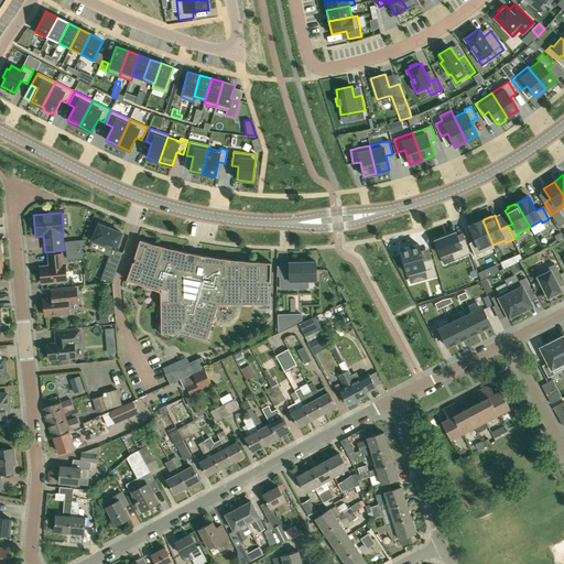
[(475,240),(469,242),(475,256),(494,248),(492,245),(483,220),(481,220),(481,219),(469,225),(470,226),(469,227),(475,240)]
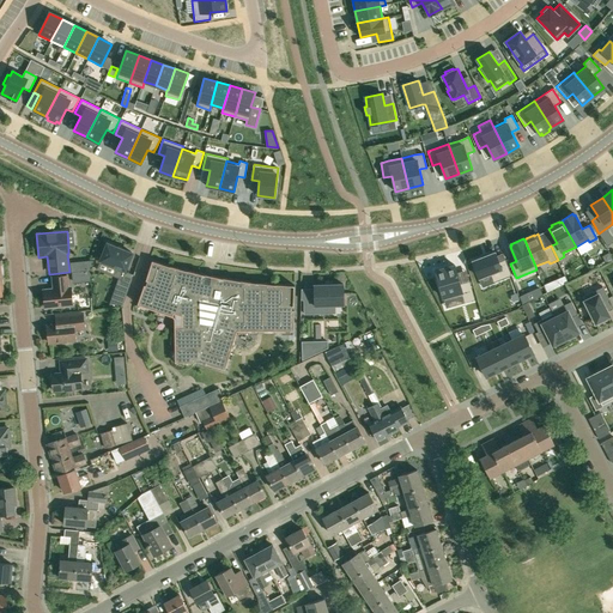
[(107,243),(99,261),(116,267),(113,275),(119,278),(110,303),(122,307),(131,283),(122,279),(126,271),(133,253),(123,249),(123,248),(117,246),(116,247),(107,243)]
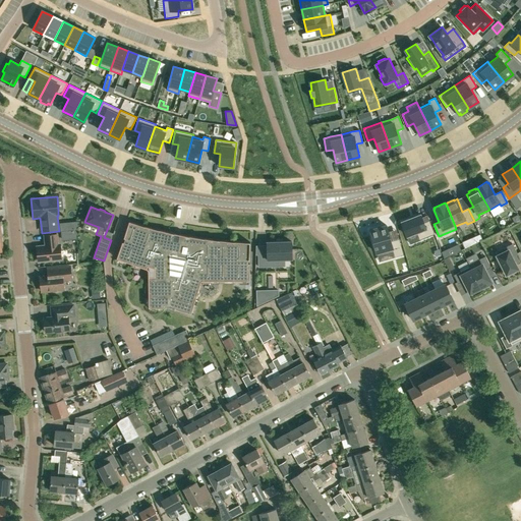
[(409,219),(402,222),(407,236),(410,244),(420,240),(419,240),(435,234),(429,221),(423,223),(421,218),(420,215),(415,217),(415,216),(414,217),(410,218),(409,219)]
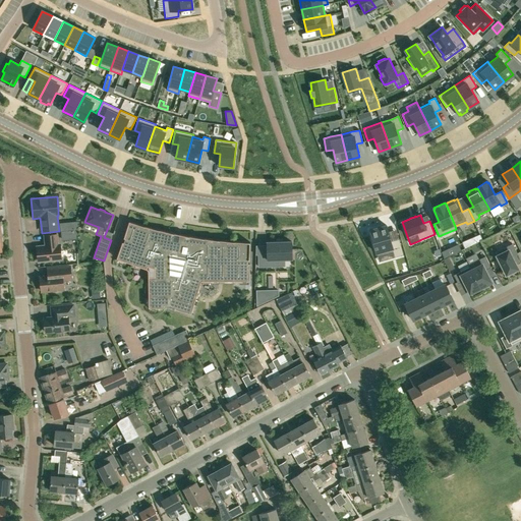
[(78,221),(59,223),(60,231),(61,231),(75,230),(78,221)]
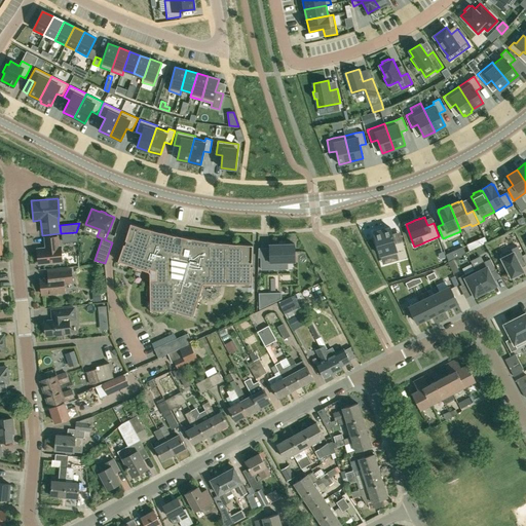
[(251,248),(246,248),(246,245),(235,243),(235,247),(230,247),(230,243),(222,242),(220,242),(220,246),(214,245),(215,241),(207,240),(191,238),(181,236),(180,243),(175,242),(176,235),(161,232),(146,228),(130,223),(125,240),(126,240),(124,245),(123,245),(117,261),(148,271),(149,268),(156,271),(156,278),(150,278),(150,311),(167,310),(167,309),(172,309),(177,310),(176,312),(193,317),(202,286),(203,285),(203,284),(204,284),(205,284),(252,284),(252,266),(251,266),(251,262),(252,262),(253,245),(251,245),(251,248)]
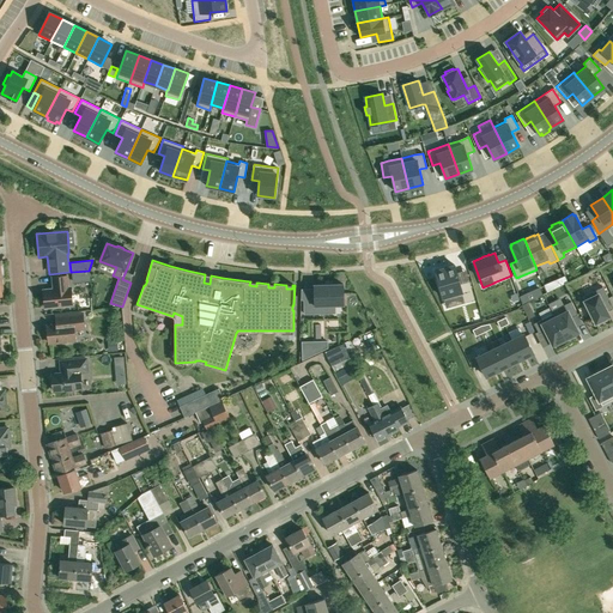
[(455,265),(435,271),(443,299),(462,295),(465,302),(474,299),(469,281),(460,284),(456,272),(455,265)]
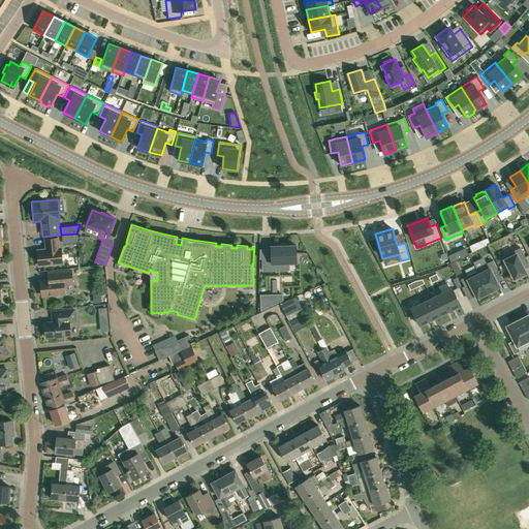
[(76,234),(62,235),(63,244),(78,243),(76,234)]
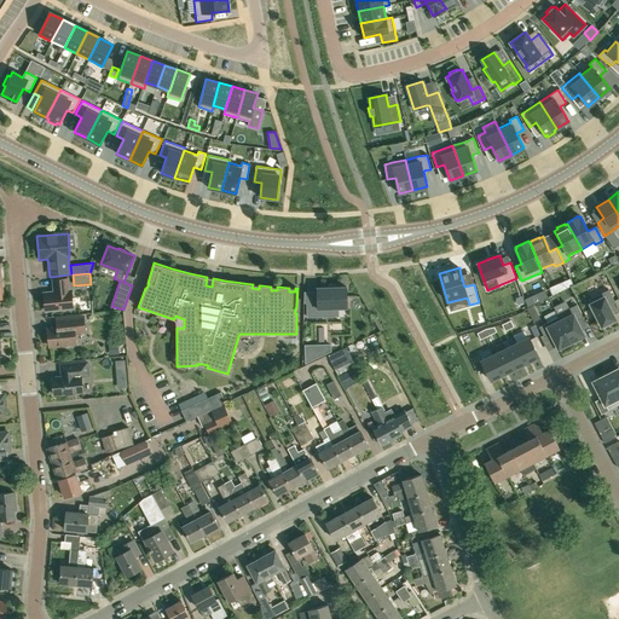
[(69,290),(68,278),(53,279),(55,291),(44,293),(46,311),(73,307),(71,290),(69,290)]
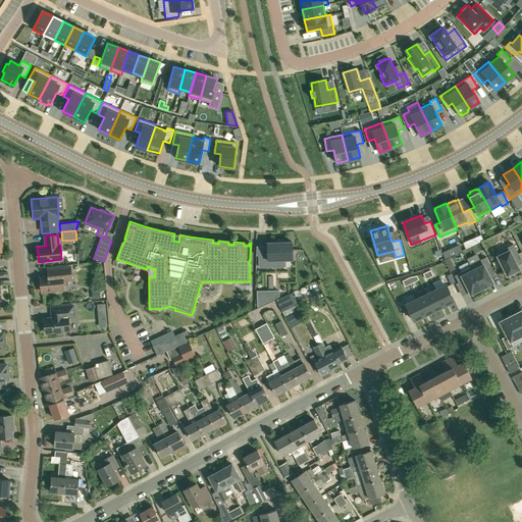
[(480,235),(463,242),(466,248),(483,240),(480,235)]
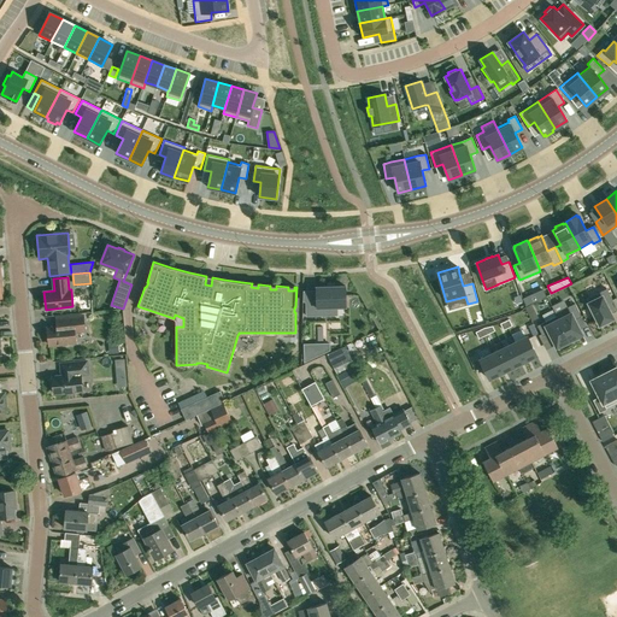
[(316,287),(316,291),(317,300),(306,301),(306,316),(324,316),(323,307),(338,306),(346,306),(345,286),(316,287)]
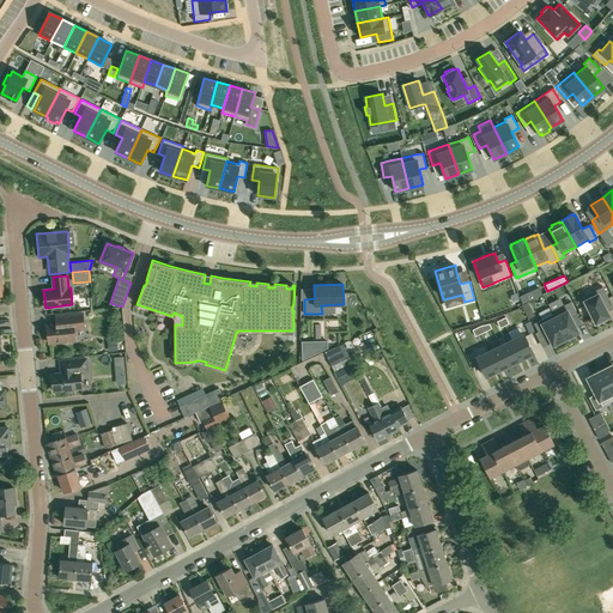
[(605,319),(610,316),(602,302),(608,298),(602,286),(582,297),(586,303),(595,323),(598,322),(599,325),(606,321),(605,319)]
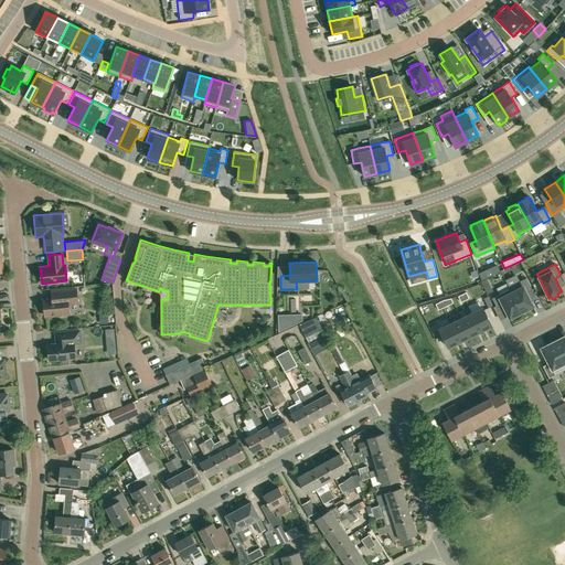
[(479,274),(481,280),(500,272),(497,265),(479,274)]
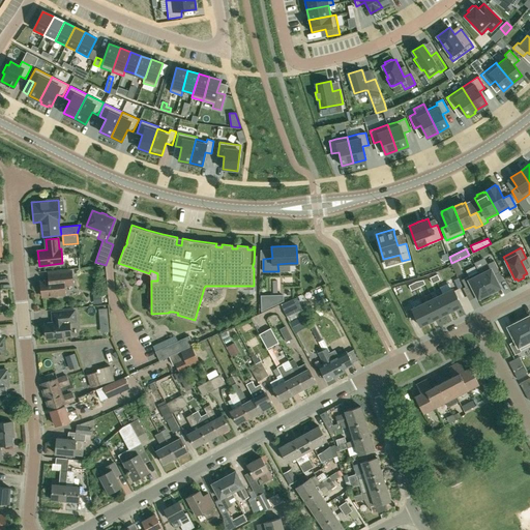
[(494,261),(476,269),(477,271),(478,271),(490,294),(497,291),(496,289),(500,287),(494,274),(499,271),(494,261)]
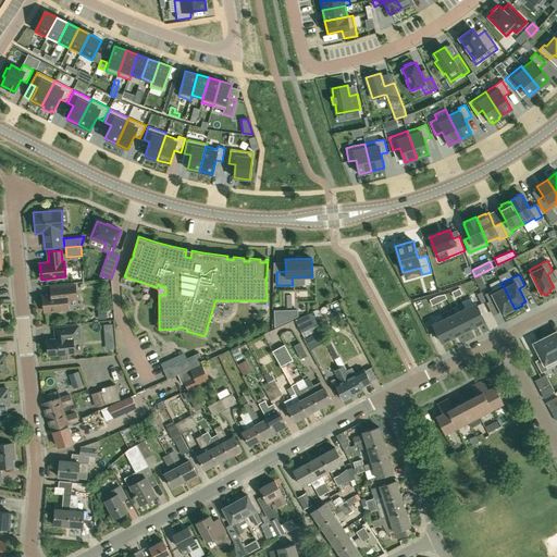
[(50,287),(51,295),(42,296),(44,311),(59,310),(61,311),(64,311),(66,309),(69,309),(67,299),(76,298),(75,284),(50,287)]
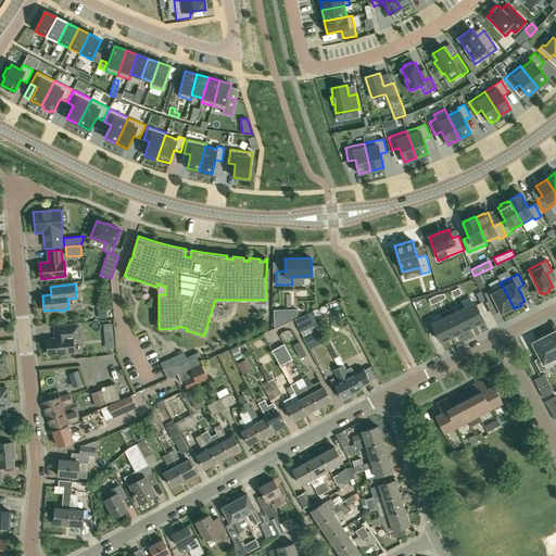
[(501,285),(484,293),(489,303),(494,300),(502,313),(505,311),(506,313),(514,308),(502,285),(501,285)]
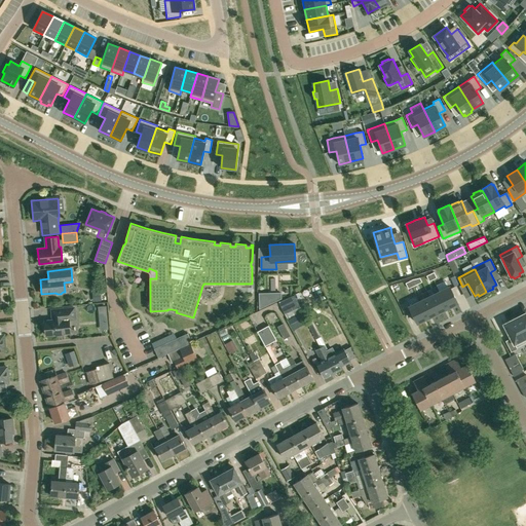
[(439,292),(447,308),(457,303),(449,287),(439,292)]
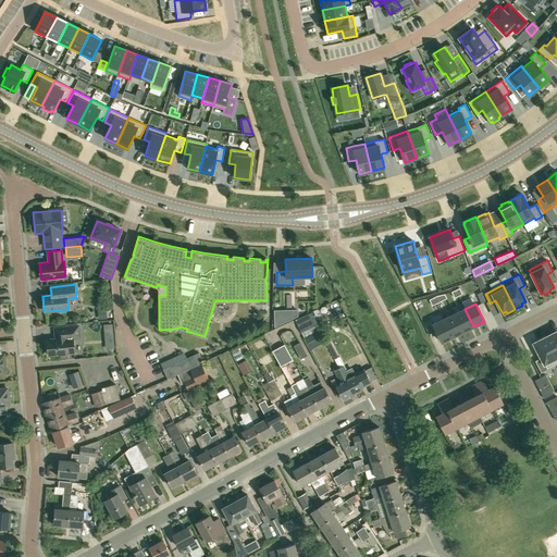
[(463,332),(473,326),(465,309),(455,314),(463,332)]
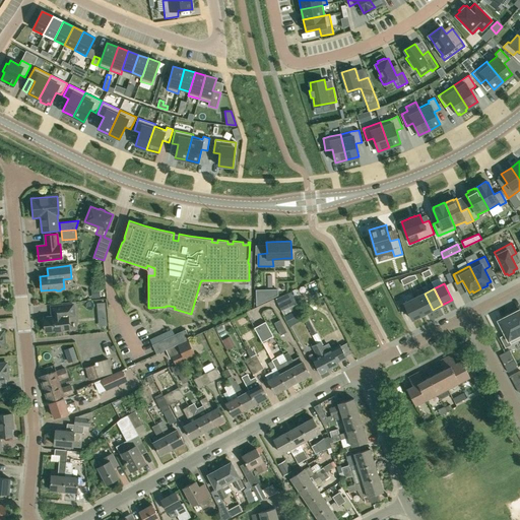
[(277,289),(256,290),(257,305),(277,295),(277,289)]
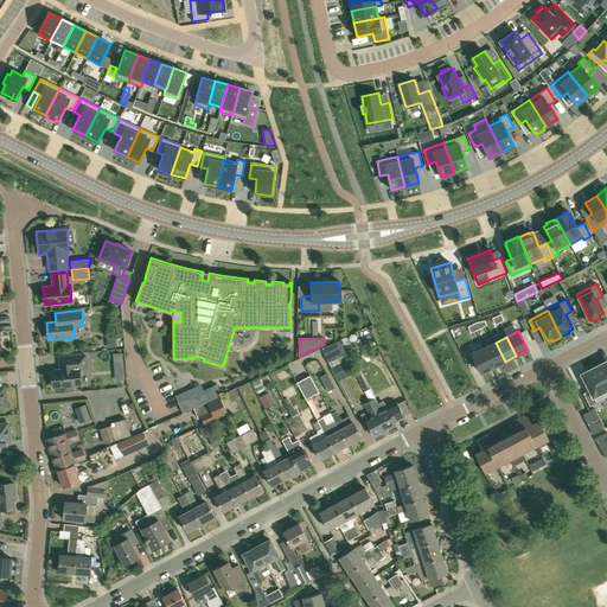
[(330,345),(321,349),(326,357),(328,356),(332,364),(338,360),(339,363),(349,359),(344,347),(340,340),(330,345)]
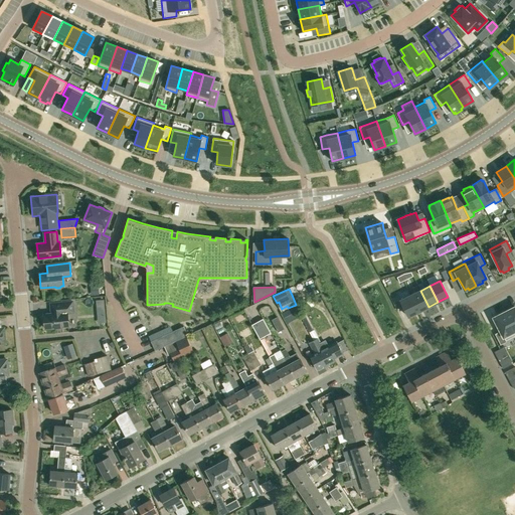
[(410,296),(418,312),(428,307),(420,291),(410,296)]
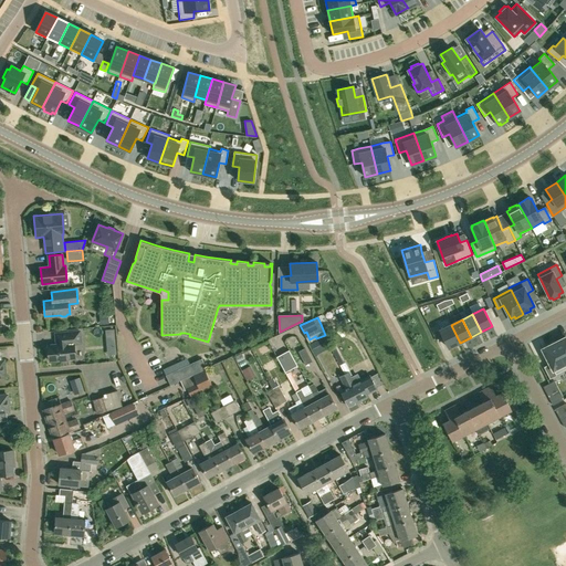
[(449,348),(460,343),(451,325),(440,331),(449,348)]
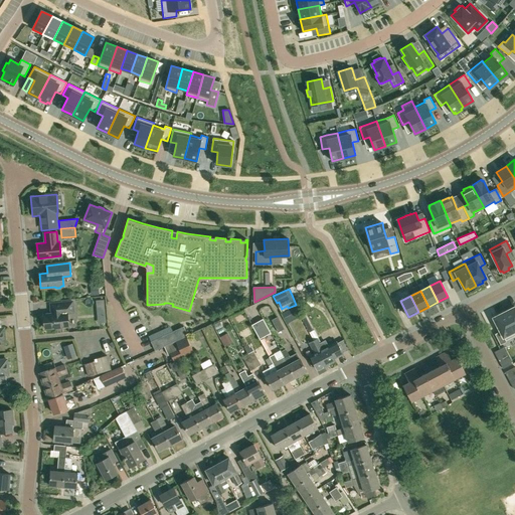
[(97,322),(105,321),(104,299),(96,299),(97,322)]
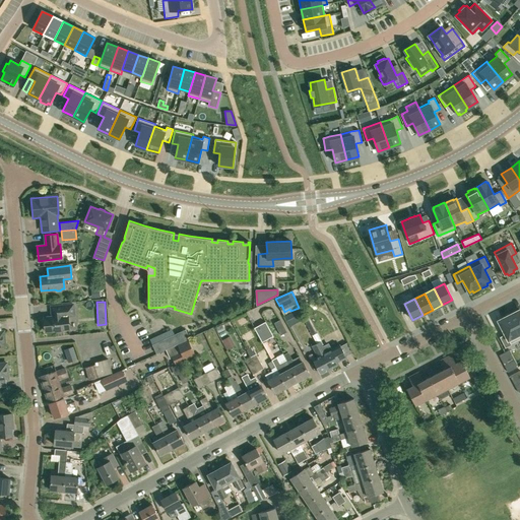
[(45,331),(69,329),(68,316),(74,315),(73,304),(50,306),(51,317),(44,317),(44,322),(43,324),(43,328),(45,329),(45,331)]
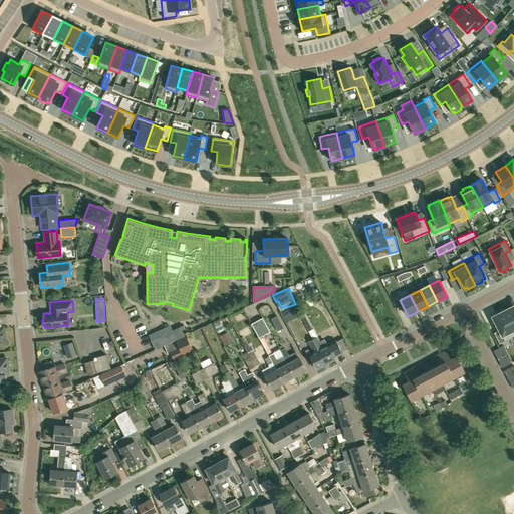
[(513,306),(503,311),(513,332),(513,306)]
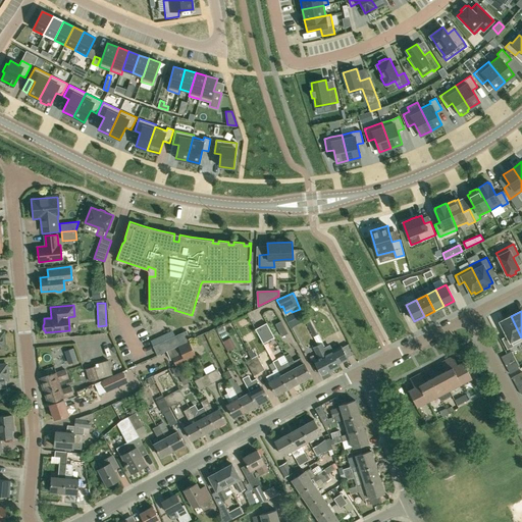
[(302,323),(299,315),(286,319),(289,327),(302,323)]
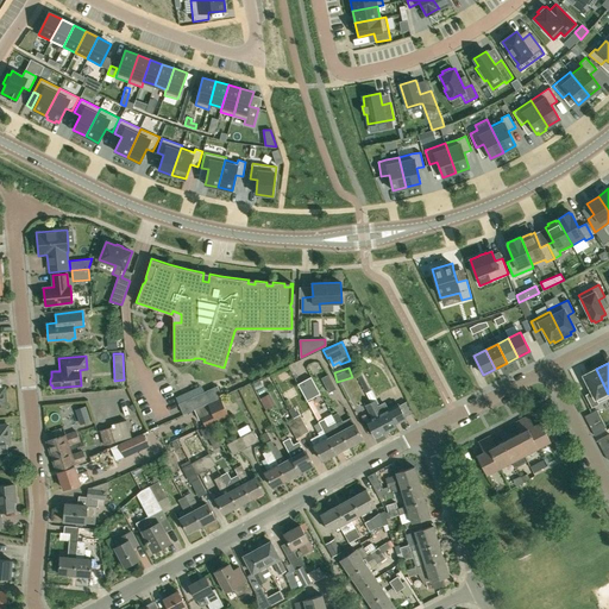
[(608,394),(596,369),(584,376),(591,391),(585,395),(591,408),(600,405),(598,402),(608,396),(608,394)]
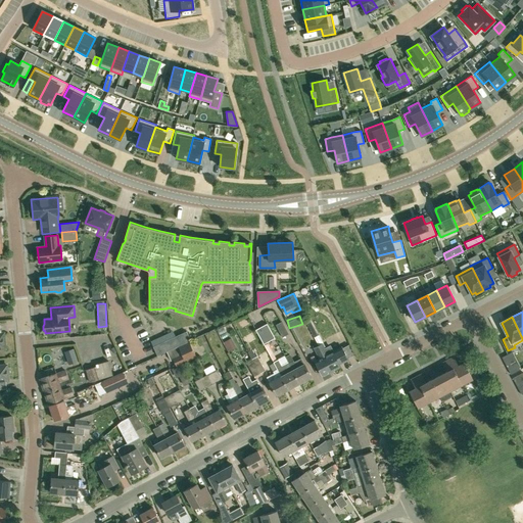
[(314,337),(318,335),(308,318),(304,320),(314,337)]
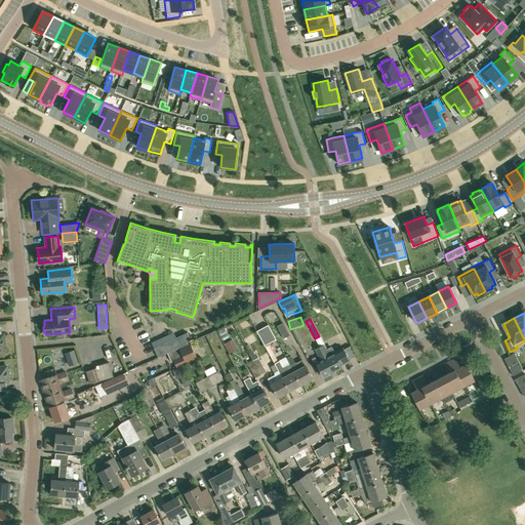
[(277,325),(283,338),(289,335),(283,322),(277,325)]
